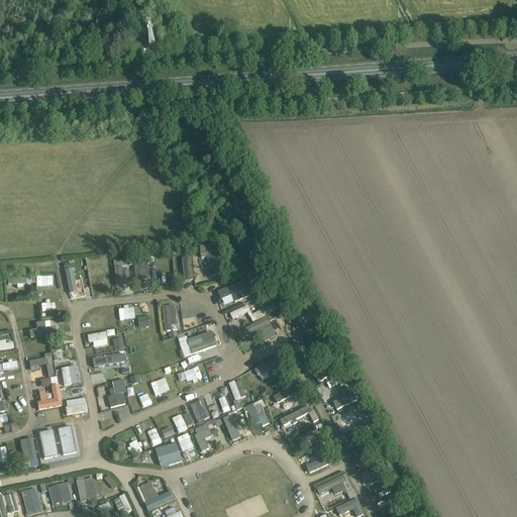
[(201,259),(207,257),(210,276),(219,274),(215,244),(200,246),(201,259)]
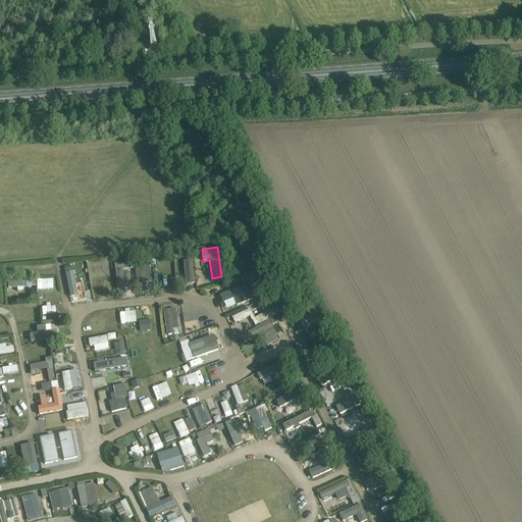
[(118,291),(137,288),(133,261),(114,263),(118,291)]
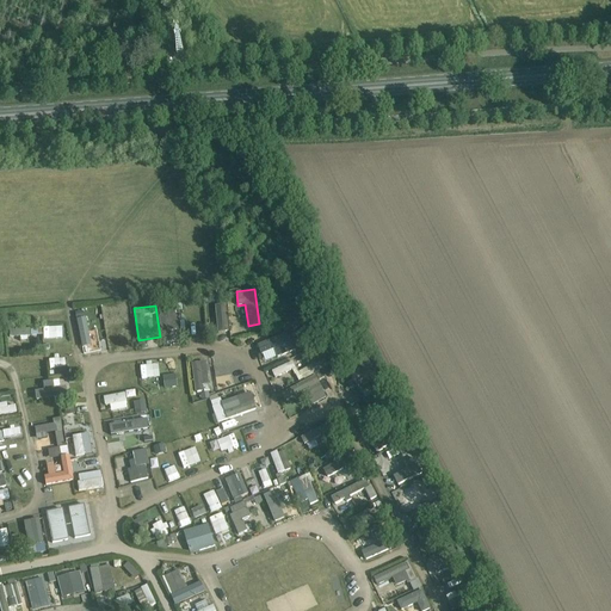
[(91,340),(98,339),(96,326),(81,328),(85,347),(92,346),(91,340)]
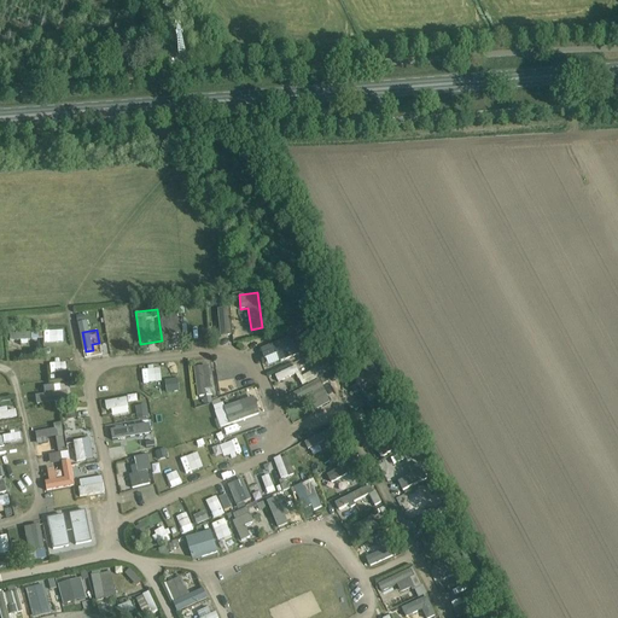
[(9,332),(10,342),(42,340),(41,331),(9,332)]
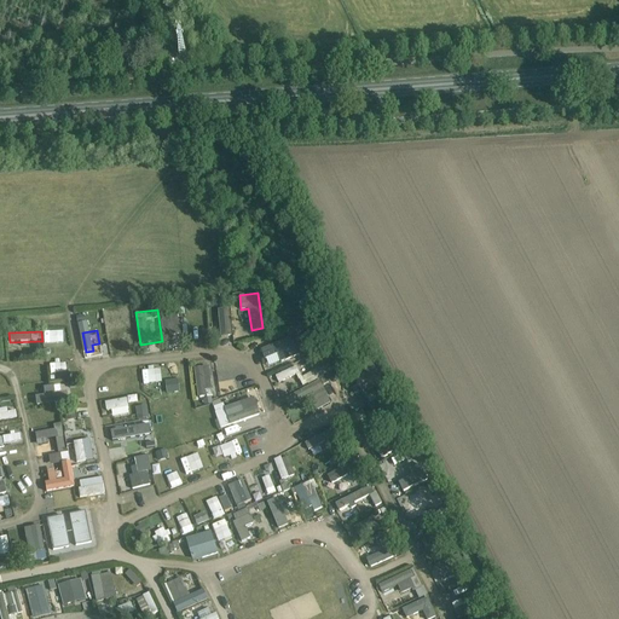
[(287,341),(262,347),(267,365),(291,359),(287,341)]
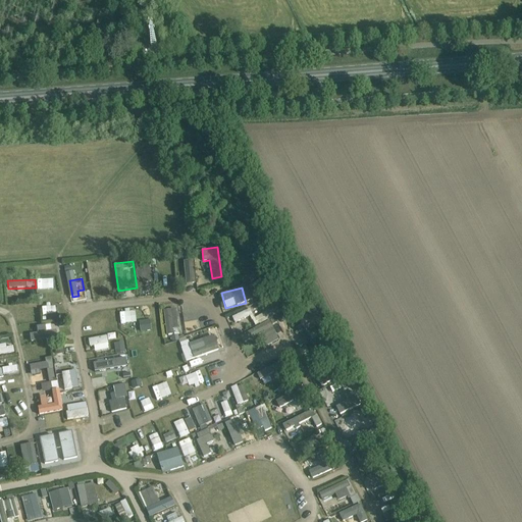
[(15,312),(37,312),(37,303),(15,304),(15,312)]
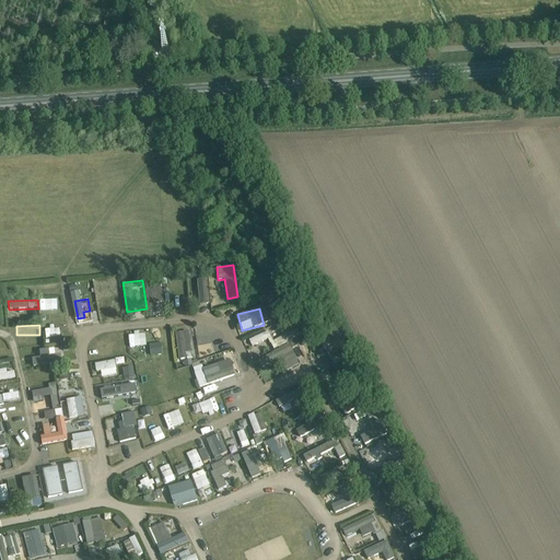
[(175,333),(179,359),(193,358),(188,330),(175,333)]
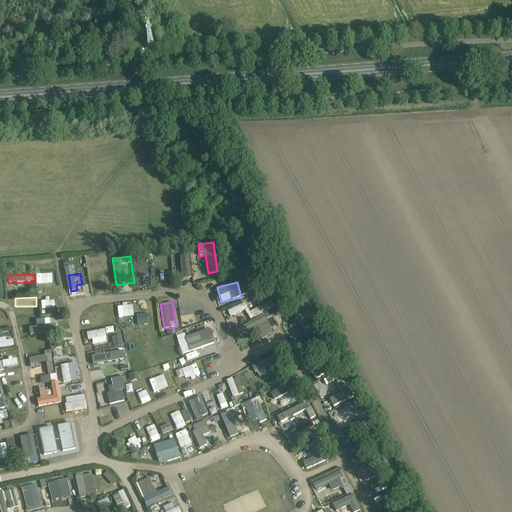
[(231,317),(246,310),(250,319),(263,314),(259,307),(249,312),(245,302),(228,310),(231,317)]
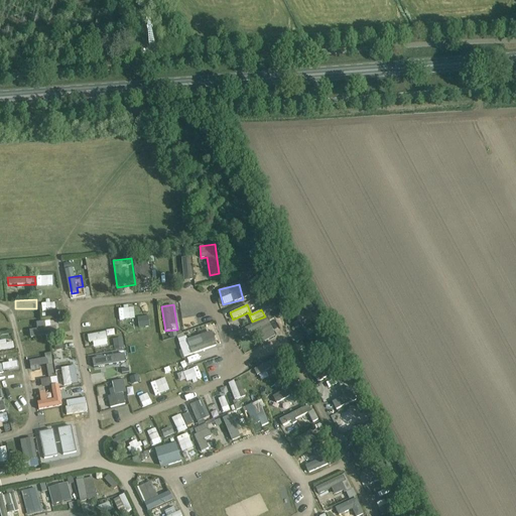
[(295,313),(301,325),(317,315),(311,304),(295,313)]
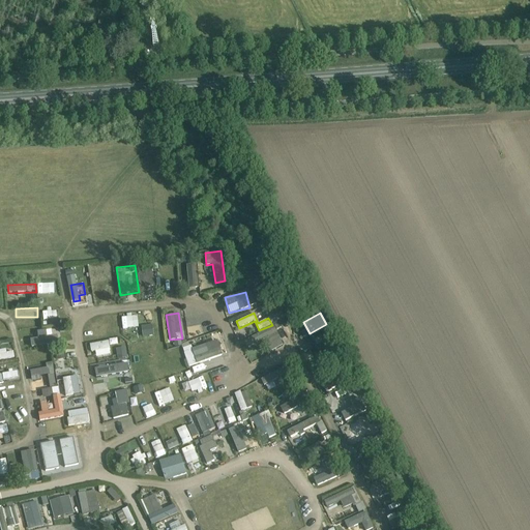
[(185,319),(187,329),(196,327),(194,318),(185,319)]
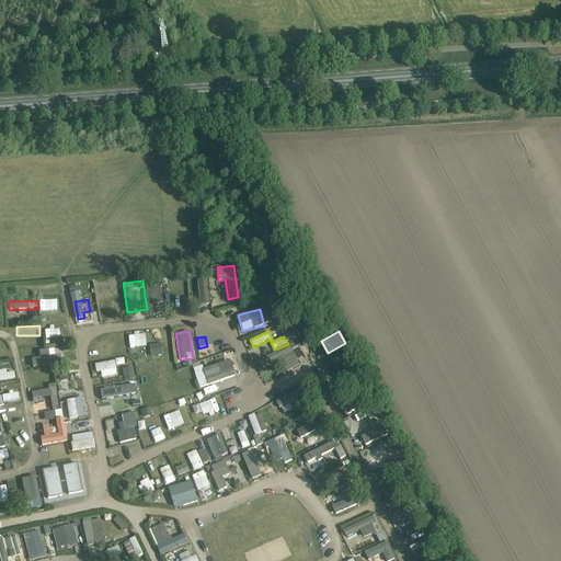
[(215,338),(216,346),(226,345),(224,336),(215,338)]
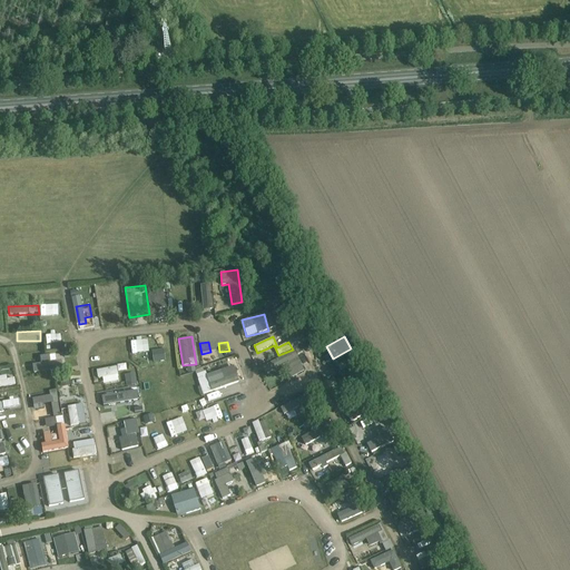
[(231,350),(199,360),(202,367),(233,357),(231,350)]
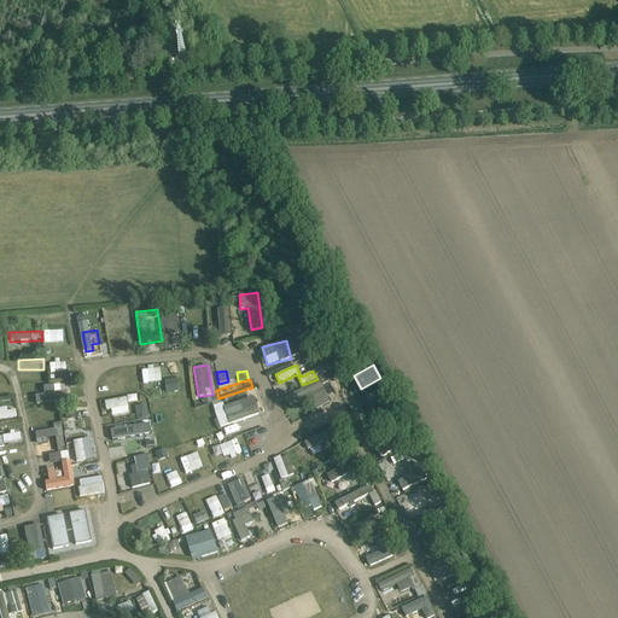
[(322,382),(285,395),(290,408),(312,401),(314,409),(330,404),(322,382)]
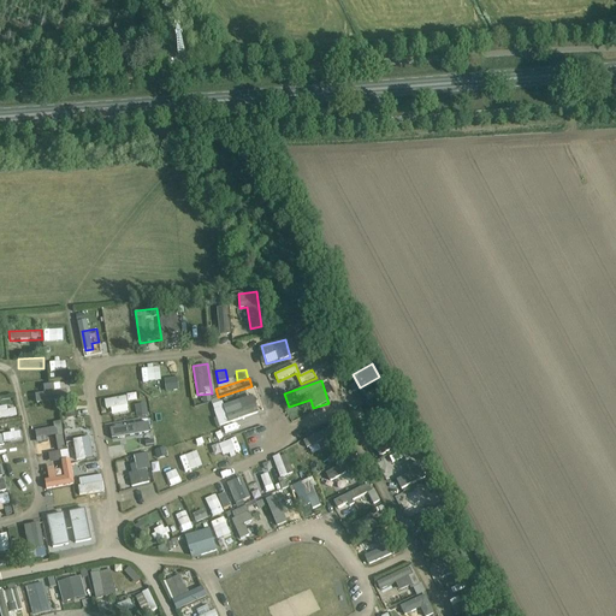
[(60,390),(59,384),(43,384),(43,392),(35,394),(36,402),(67,401),(67,390),(60,390)]
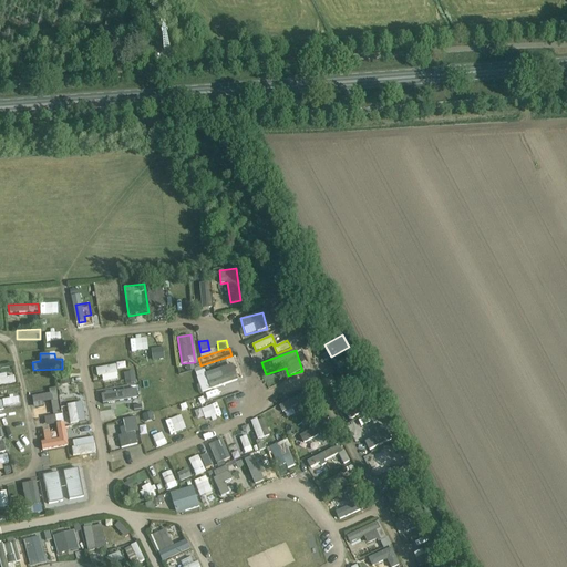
[(194,369),(202,391),(238,380),(234,363),(205,373),(203,366),(194,369)]
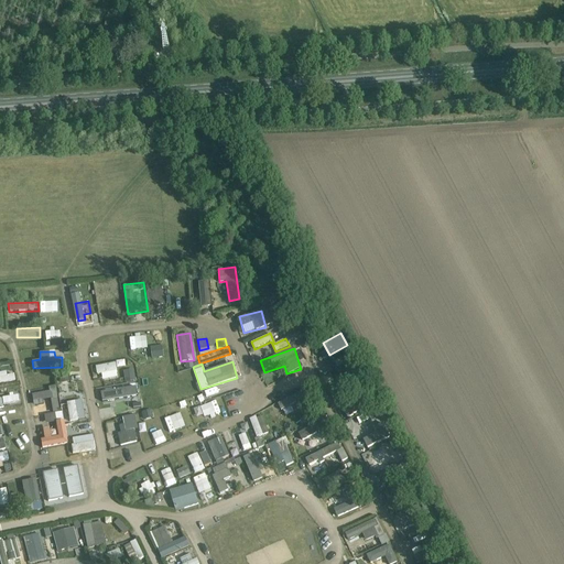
[(0,371),(0,382),(15,381),(14,373),(7,375),(6,371),(0,371)]
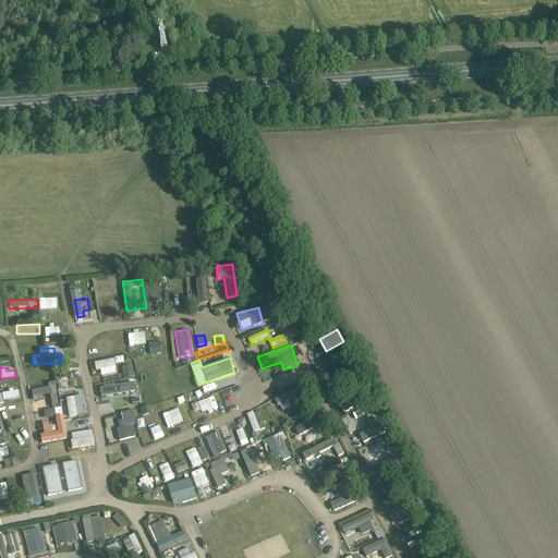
[(133,378),(99,385),(102,400),(136,393),(133,378)]
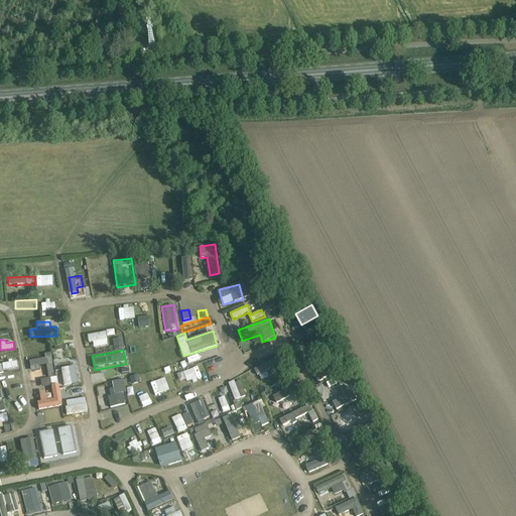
[(200,354),(170,363),(175,378),(189,373),(195,388),(202,385),(197,370),(204,367),(200,354)]
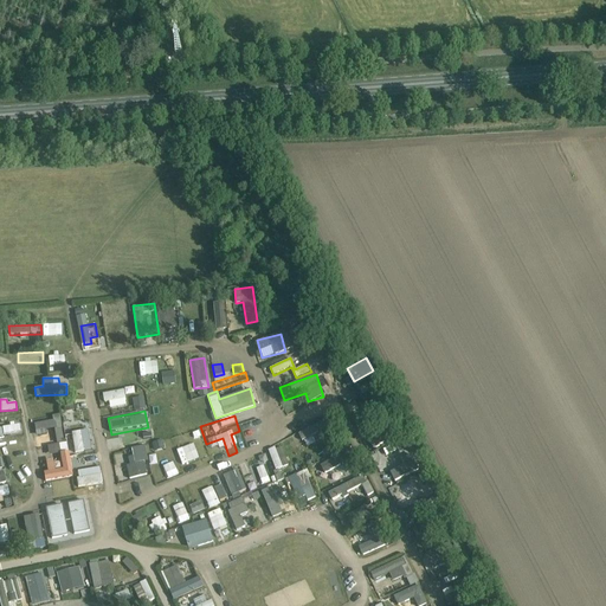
[(253,418),(239,425),(247,442),(262,434),(253,418)]
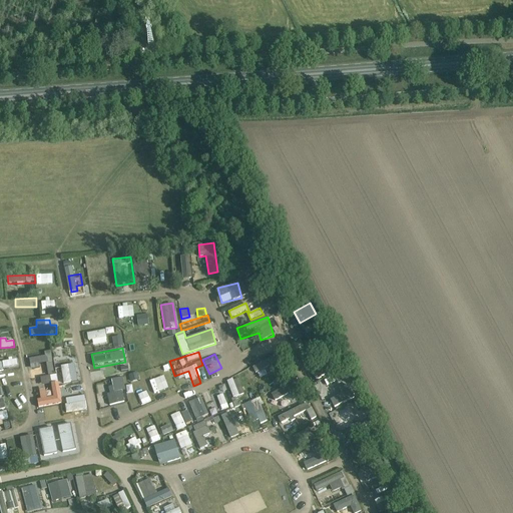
[(257,373),(279,360),(276,354),(252,368),(257,373)]
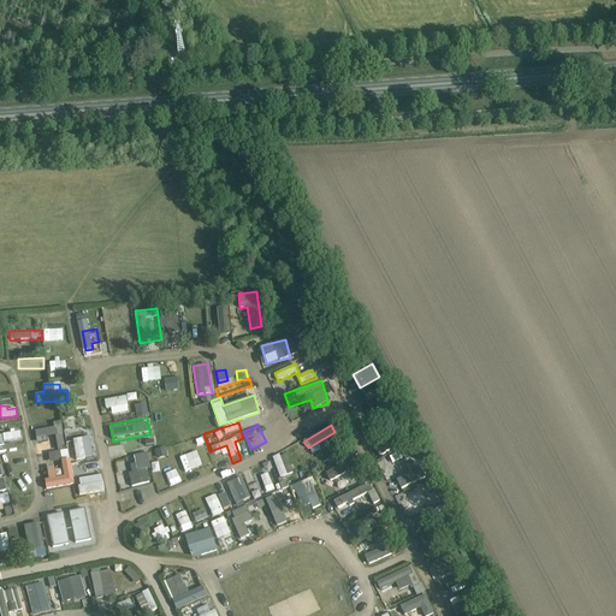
[(35,430),(36,438),(58,437),(57,428),(35,430)]
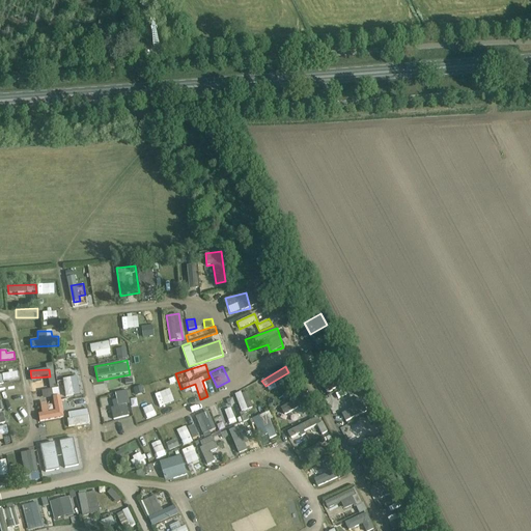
[(1,372),(1,381),(19,380),(18,371),(1,372)]
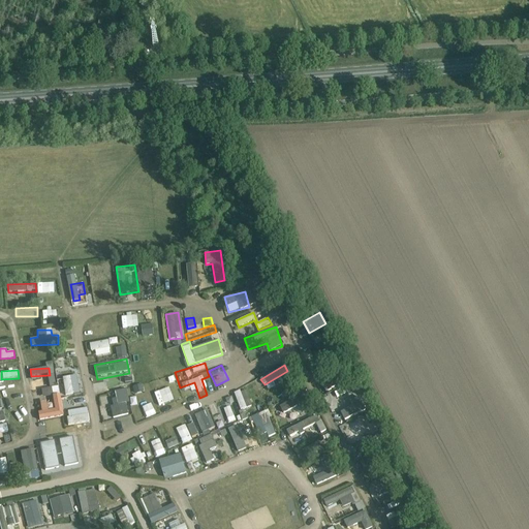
[(49,385),(63,384),(62,372),(48,373),(49,385)]
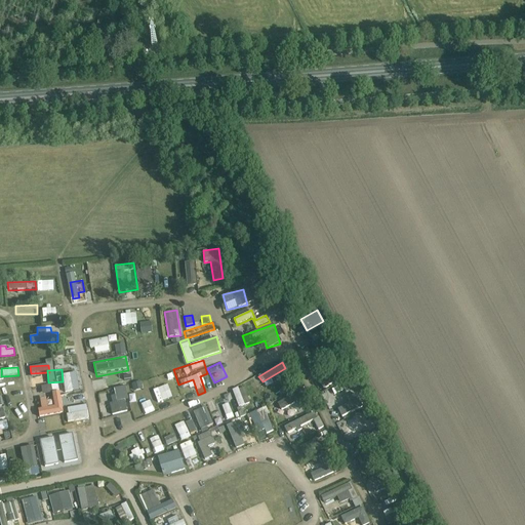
[(139,415),(152,411),(147,394),(155,391),(151,378),(130,386),(139,415)]
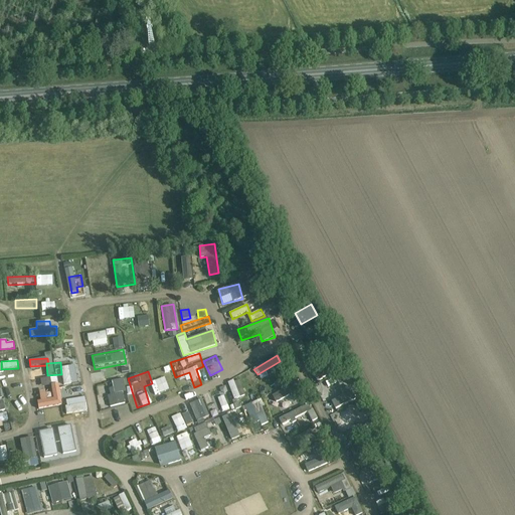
[(41,386),(50,385),(50,376),(46,377),(46,372),(34,374),(34,379),(40,378),(41,386)]
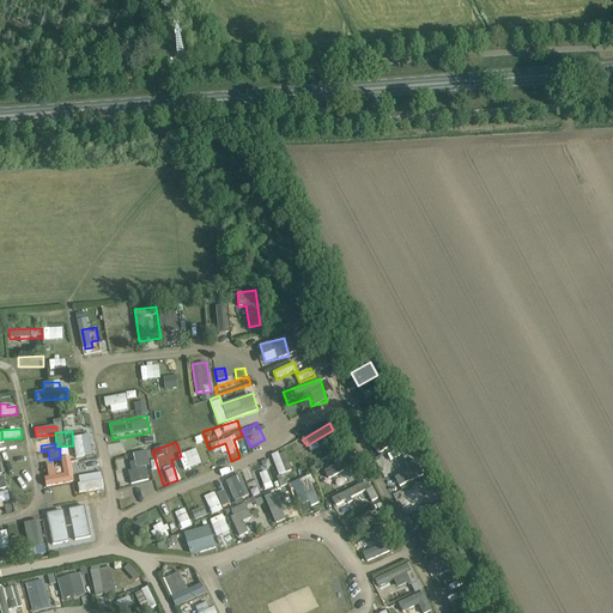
[(70,445),(72,461),(89,457),(86,443),(70,445)]
